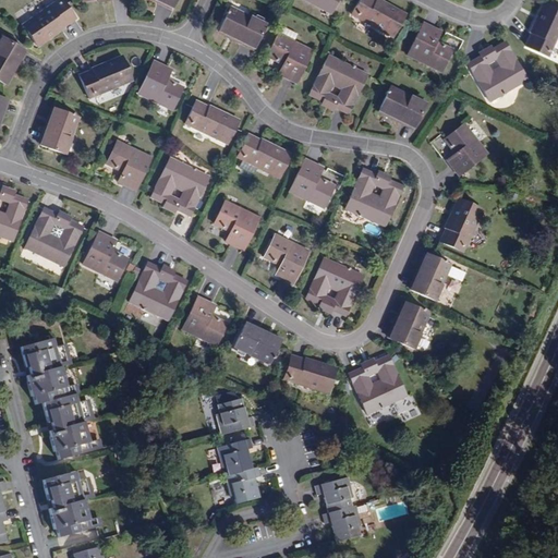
[(38,46),(75,20),(60,0),(23,26),(38,46)]
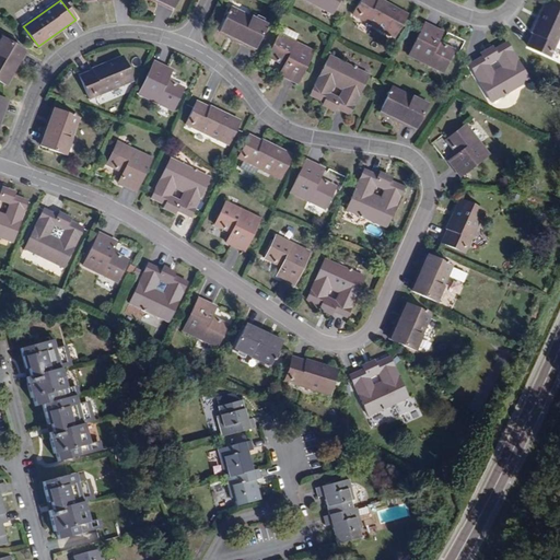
[(173,9),(176,0),(161,0),(161,3),(173,9)]
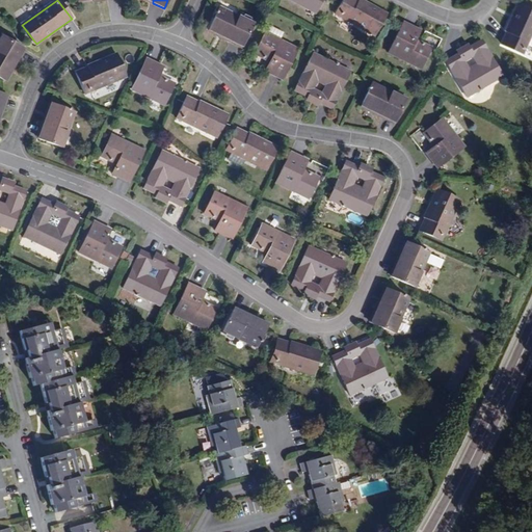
[(322,0),(289,0),(315,15),(322,0)]
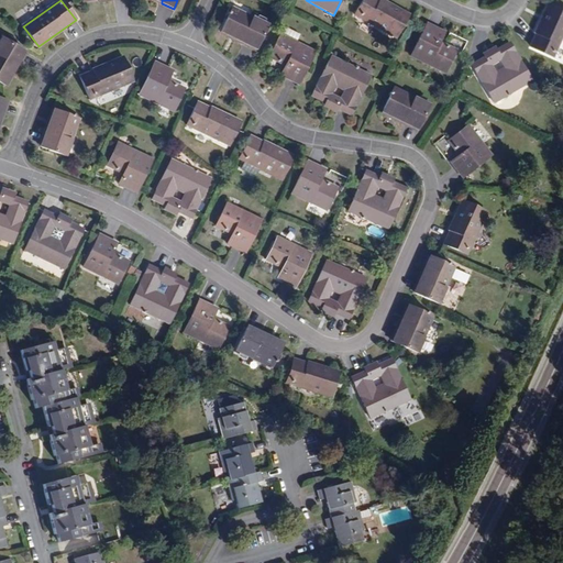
[(396,37),(407,17),(377,0),(363,0),(355,14),(396,37)]
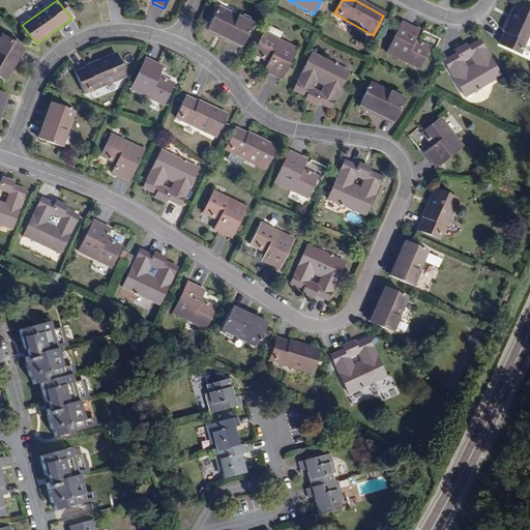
[(520,54),(529,30),(529,9),(518,3),(499,43),(520,54)]
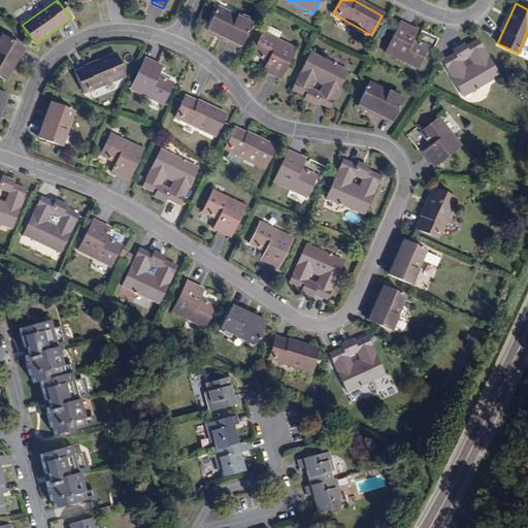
[(239,47),(251,25),(218,7),(207,27),(230,38),(228,41),(239,47)]
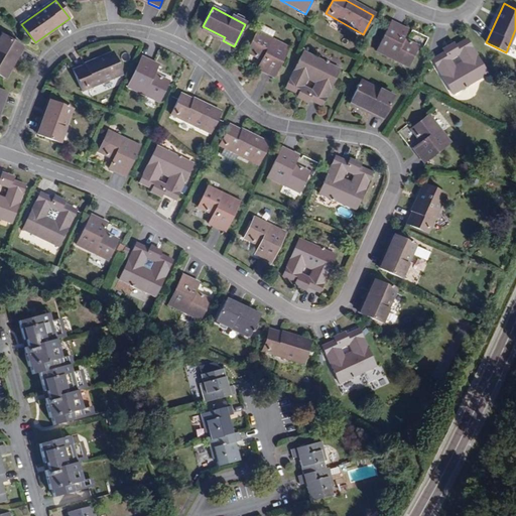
[(416,49),(409,45),(411,43),(403,39),(407,30),(391,22),(376,51),(407,68),(416,49)]
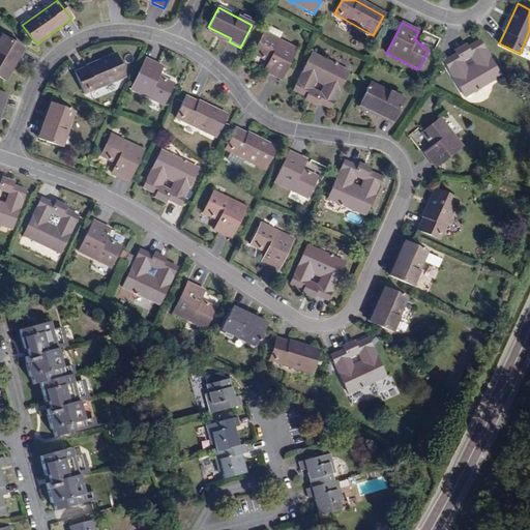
[(281,80),(296,49),(278,40),(283,32),(268,26),(255,52),(262,55),(261,58),(269,62),(264,71),(281,80)]
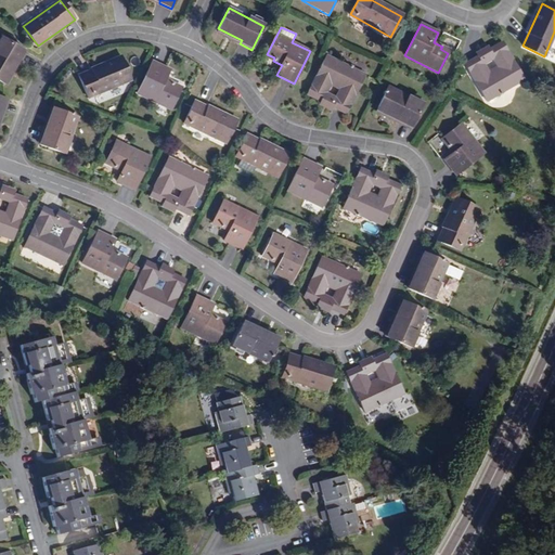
[(242,40),(218,28),(217,31),(240,43),(242,40)]
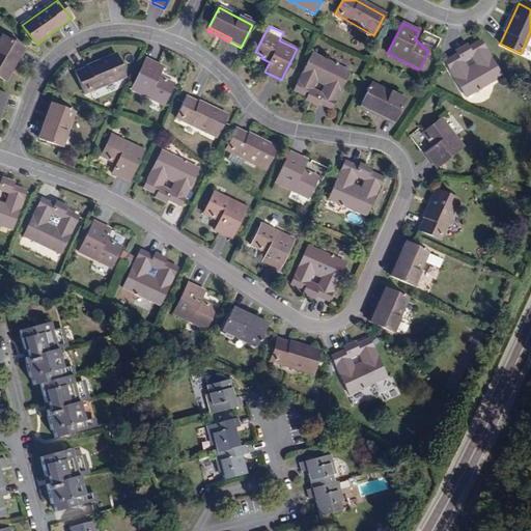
[(0,78),(2,80),(15,59),(18,60),(24,50),(2,36),(0,39),(0,78)]
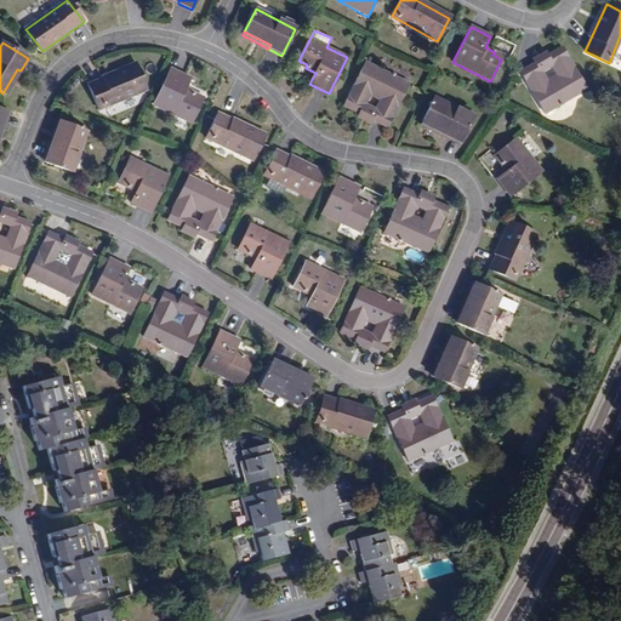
[(545,113),(586,89),(562,47),(547,56),(543,58),(548,67),(554,63),(560,74),(545,84),(539,73),(543,69),(539,61),(535,63),(520,72),(545,113)]
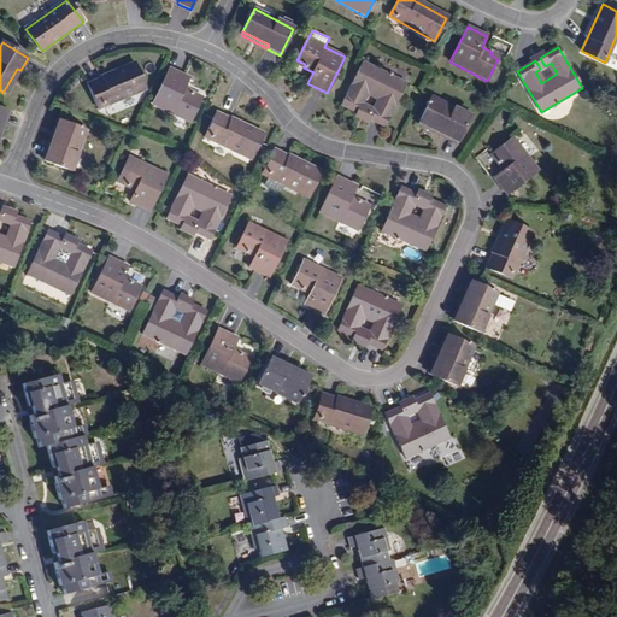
[(535,60),(540,58),(544,56),(540,52),(528,58),(532,63),(535,60)]
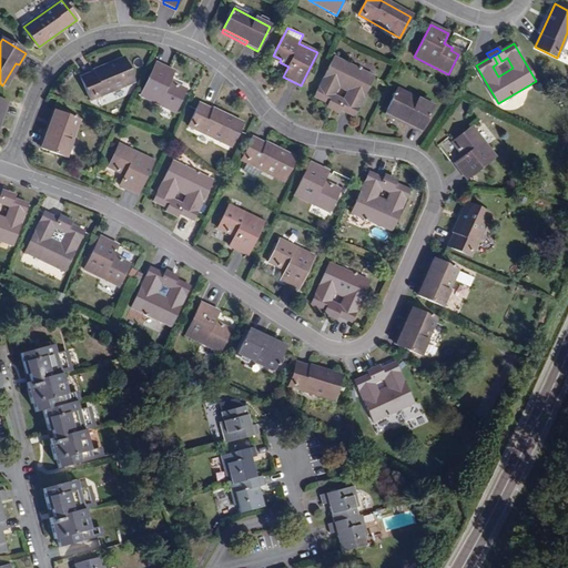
[(513,68),(507,58),(501,61),(497,53),(493,56),(497,63),(493,67),(498,77),(513,68)]
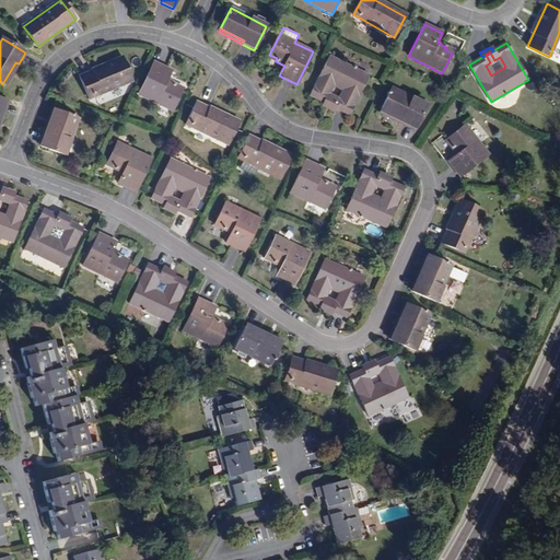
[(349,115),(369,77),(329,57),(311,96),(324,103),(327,104),(331,96),(326,93),(331,83),(346,91),(341,101),(336,98),(333,106),(336,108),(349,115)]
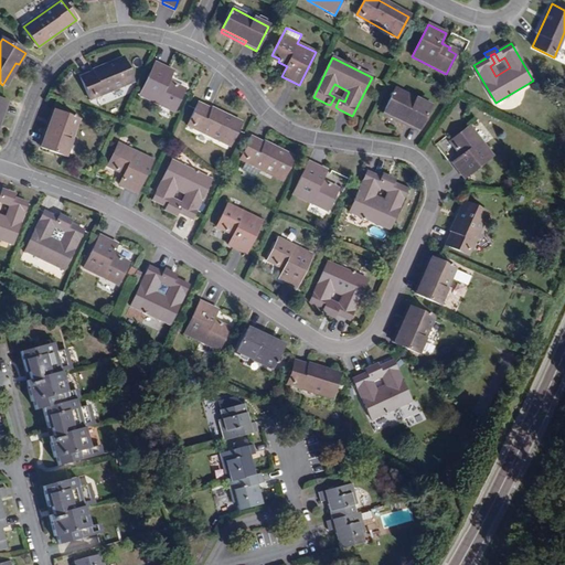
[(134,82),(125,59),(81,77),(89,99),(134,82)]
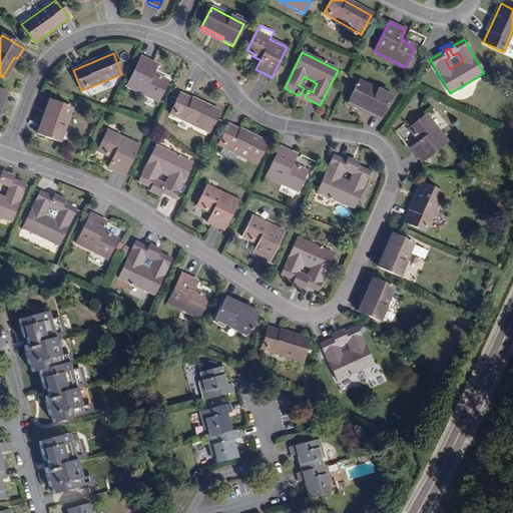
[(17,58),(14,57),(2,77),(5,79),(17,58)]
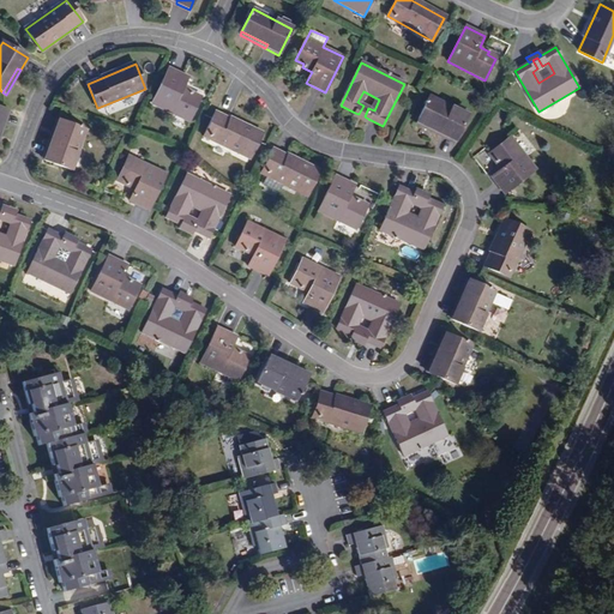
[(190,122),(200,100),(192,96),(194,94),(182,88),(188,77),(169,68),(152,103),(190,122)]
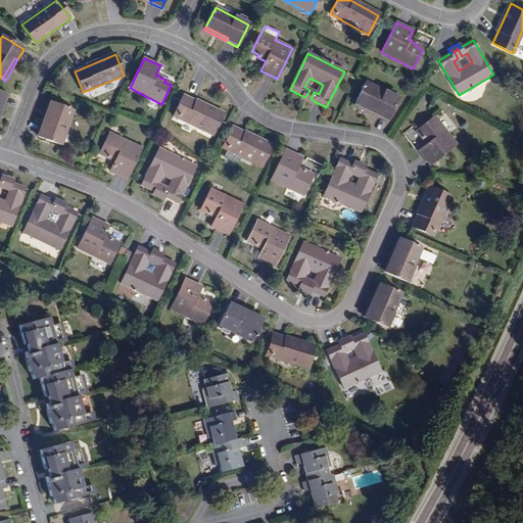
[(323,85),(310,78),(304,87),(310,90),(305,97),(311,99),(314,92),(319,94),(323,85)]
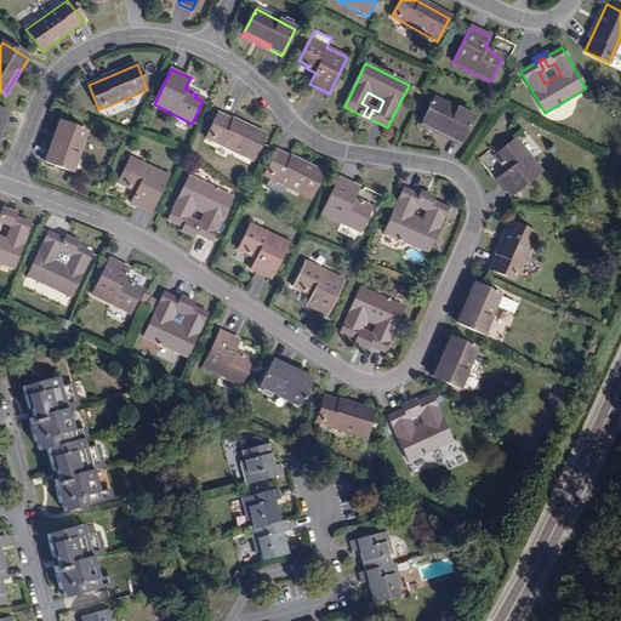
[(460,146),(473,118),(434,98),(423,121),(449,135),(446,138),(460,146)]
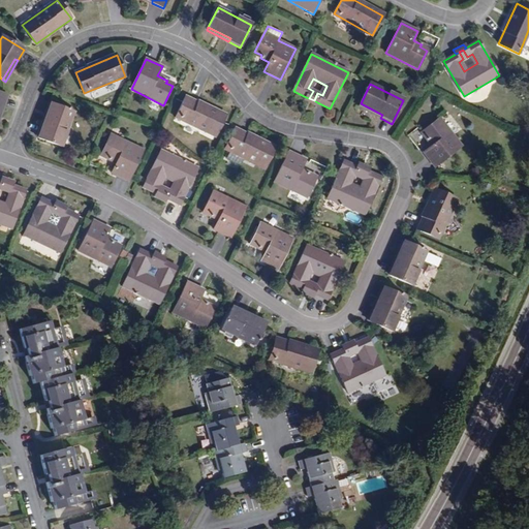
[(215,136),(224,116),(186,96),(176,117),(215,136)]
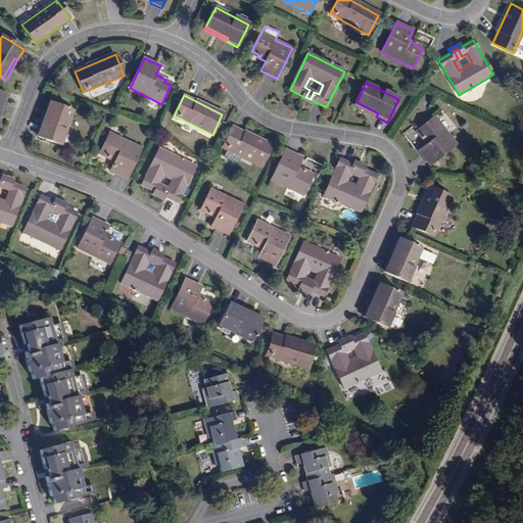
[(311,99),(305,97),(302,96),(301,100),(312,105),(314,101),(311,99)]
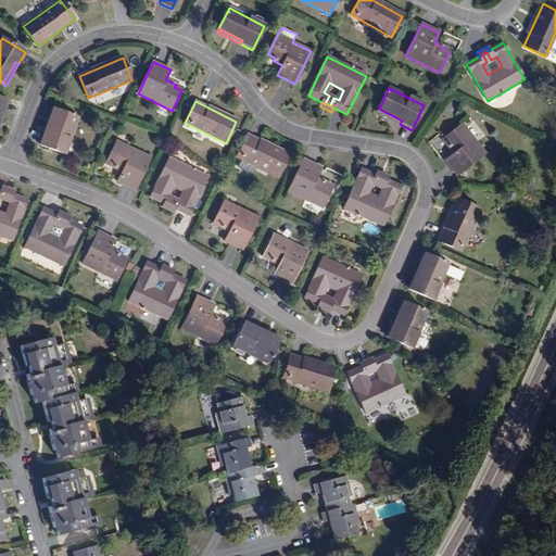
[(57,109),(53,108),(45,133),(48,134),(57,109)]
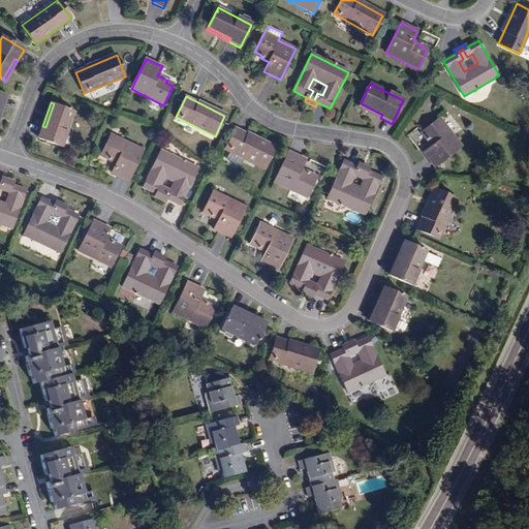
[(62,147),(74,112),(54,103),(45,127),(42,126),(37,137),(62,147)]
